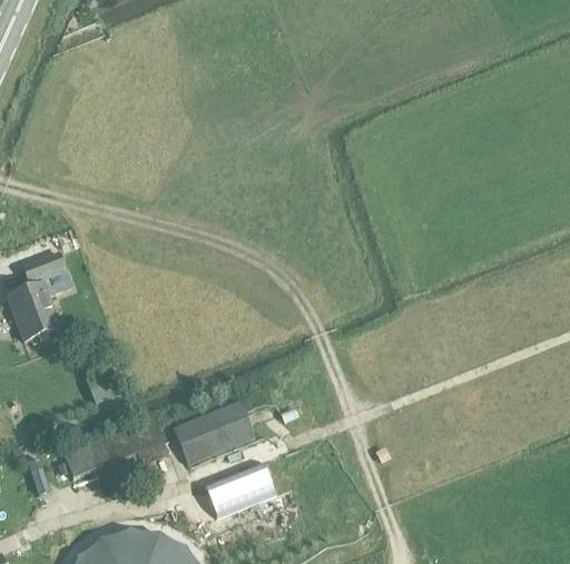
[(28,280),(31,279),(64,267),(58,253),(22,266),(28,280)]
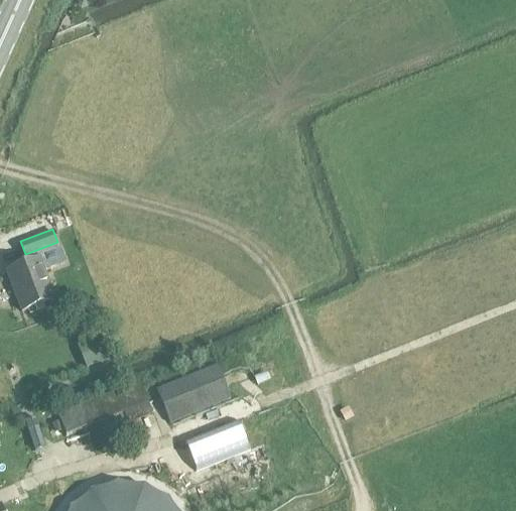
[(21,308),(53,296),(38,256),(6,268),(21,308)]
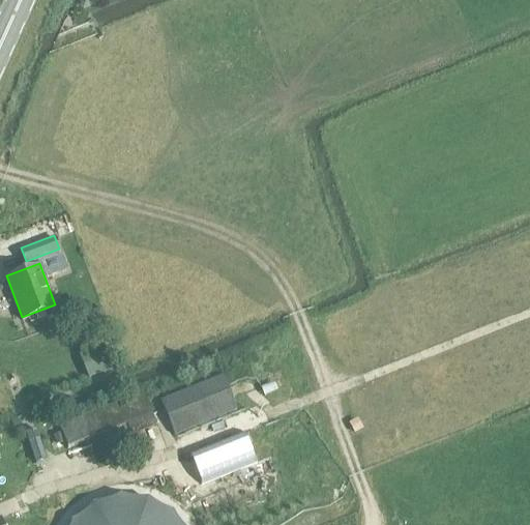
[(86,376),(110,367),(101,344),(78,353),(86,376)]
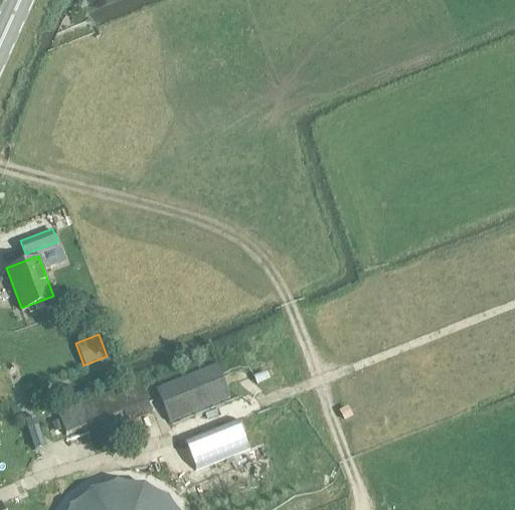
[(170,418),(219,398),(229,394),(215,362),(156,386),(170,418)]
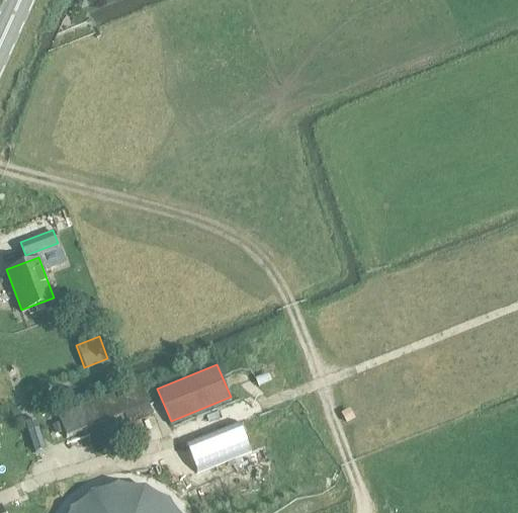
[(67,435),(112,417),(116,428),(128,423),(153,414),(140,380),(58,413),(67,435)]
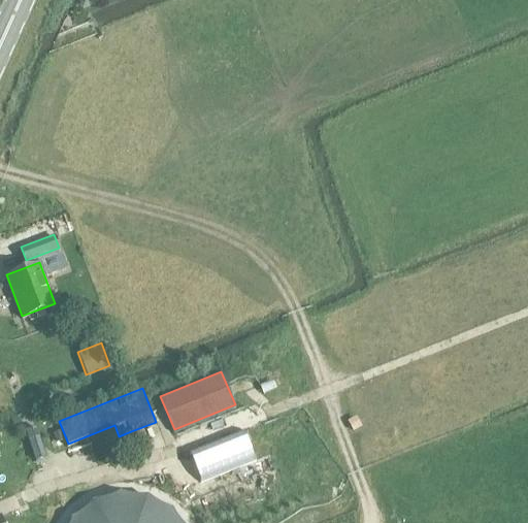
[(185,522),(180,508),(144,491),(129,489),(77,505),(68,522),(185,522)]
